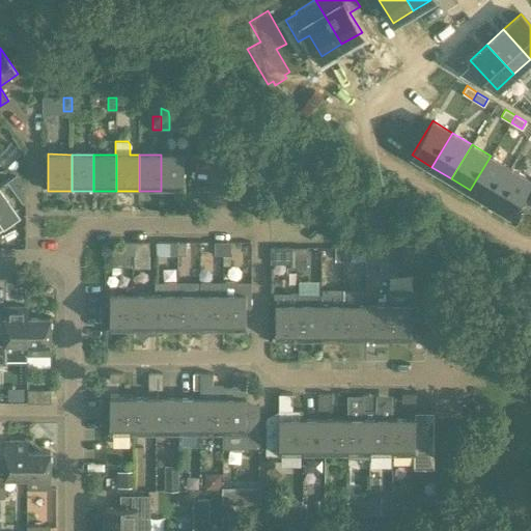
[(185,191),(185,155),(161,155),(161,191),(185,191)]
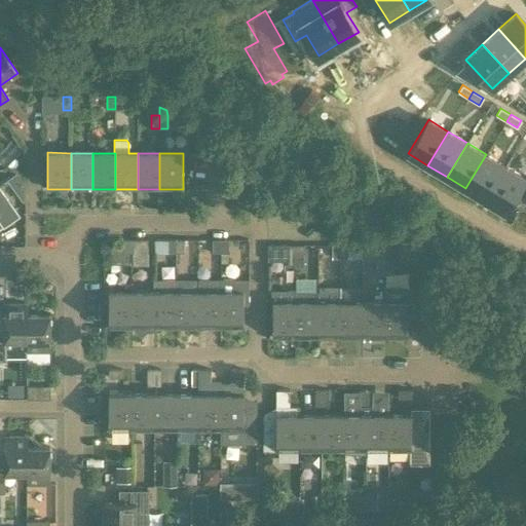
[(465,188),(485,199),(505,165),(486,154),(465,188)]
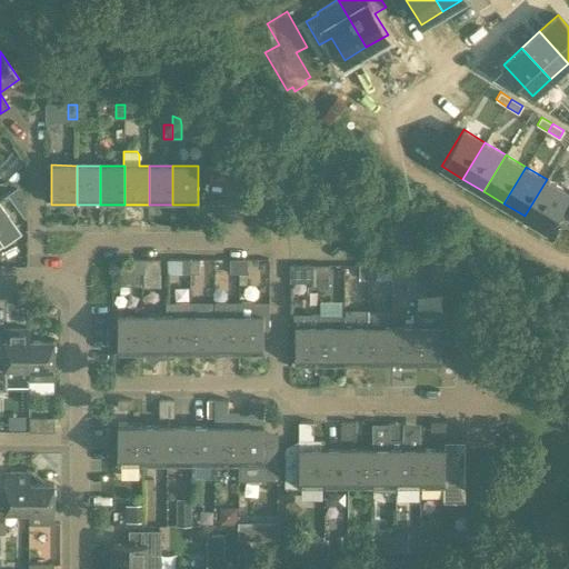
[(568,192),(547,179),(525,216),(546,229),(568,192)]
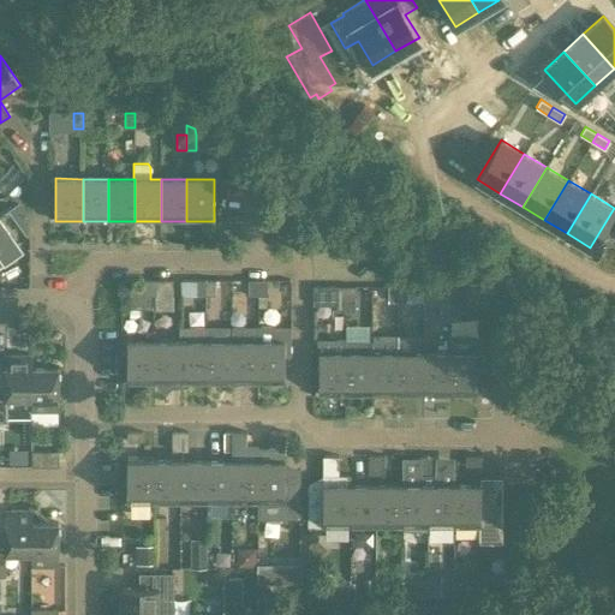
[(19,202),(9,209),(25,234),(27,233),(28,208),(19,202)]
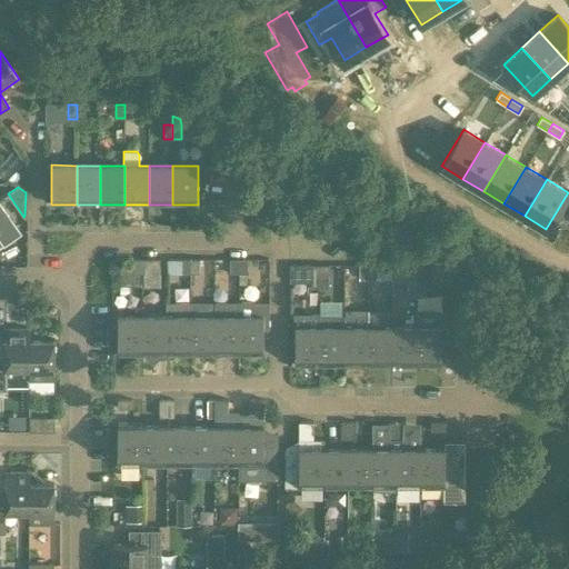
[(0,239),(5,246),(22,232),(0,201),(0,239)]
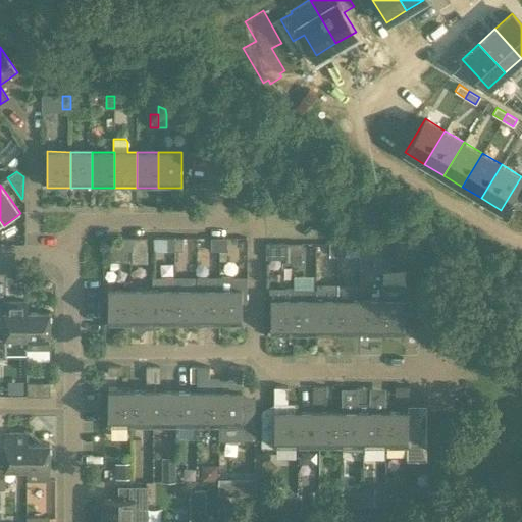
[(139,239),(131,238),(131,251),(147,252),(147,239),(139,239)]
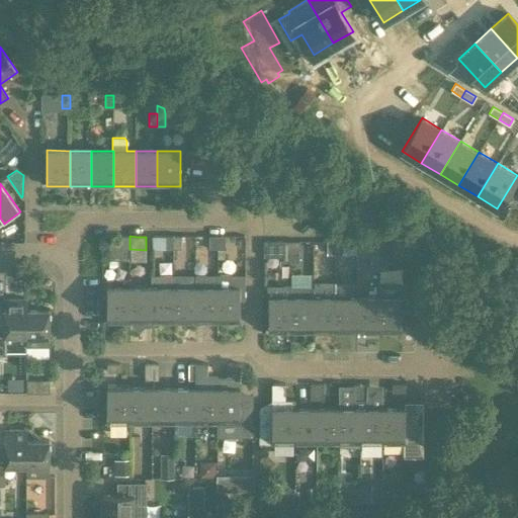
[(291,262),(291,255),(291,242),(283,242),(283,255),(283,262),(291,262)]
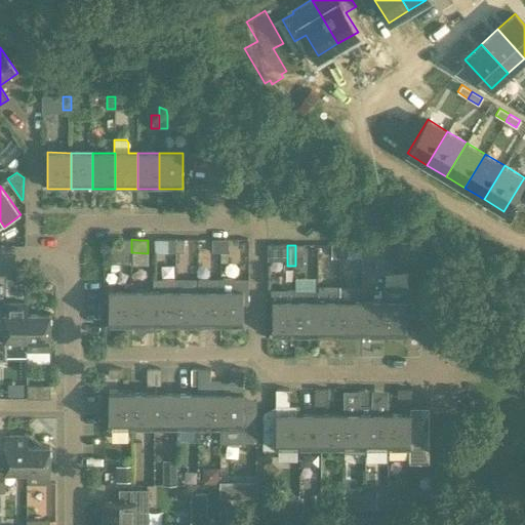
[(331,258),(339,258),(339,245),(331,245),(331,258)]
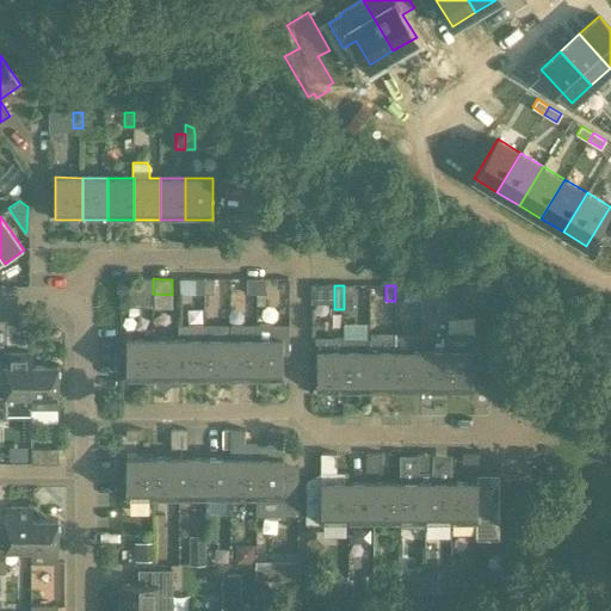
[(437,320),(446,320),(446,306),(437,306),(437,320)]
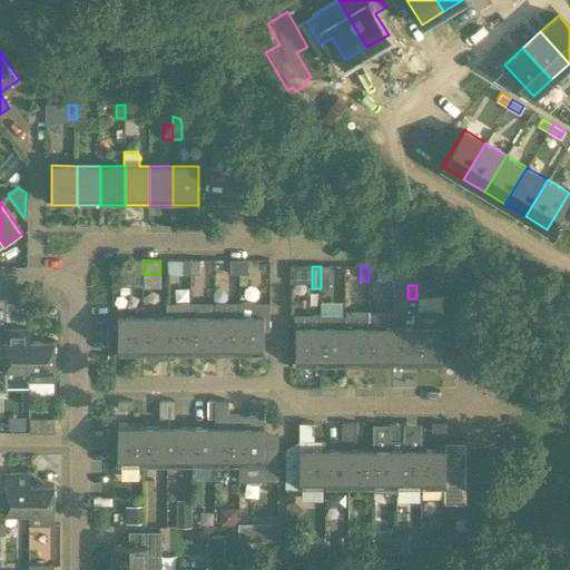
[(325,313),(344,313),(344,301),(325,301),(325,313)]
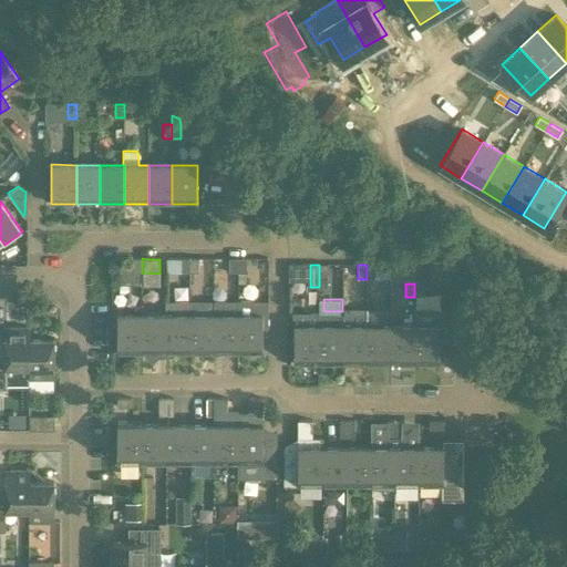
[(166,301),(166,315),(166,353),(191,353),(191,315),(191,301),(166,301)]
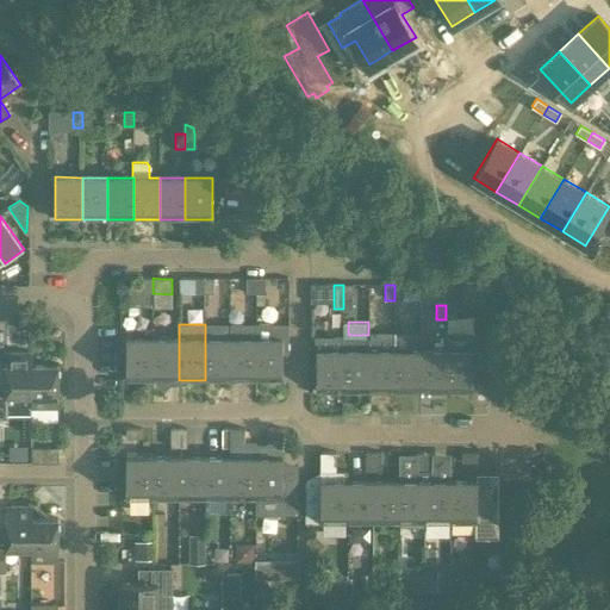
[(256,324),(256,338),(256,380),(282,380),(282,353),(290,353),(290,324),(256,324)]
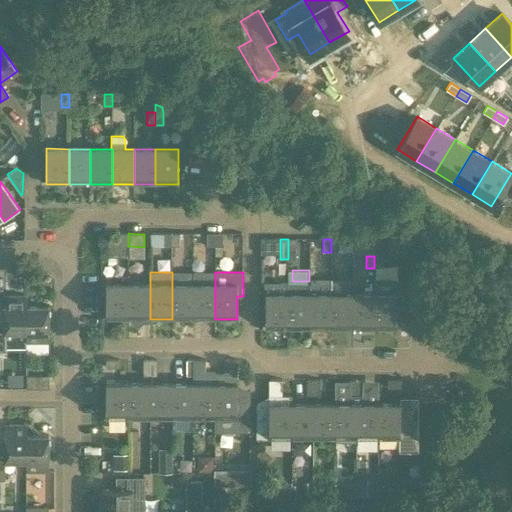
[(374,329),(397,329),(397,306),(409,306),(409,282),(396,282),(396,294),(374,294),(374,329)]
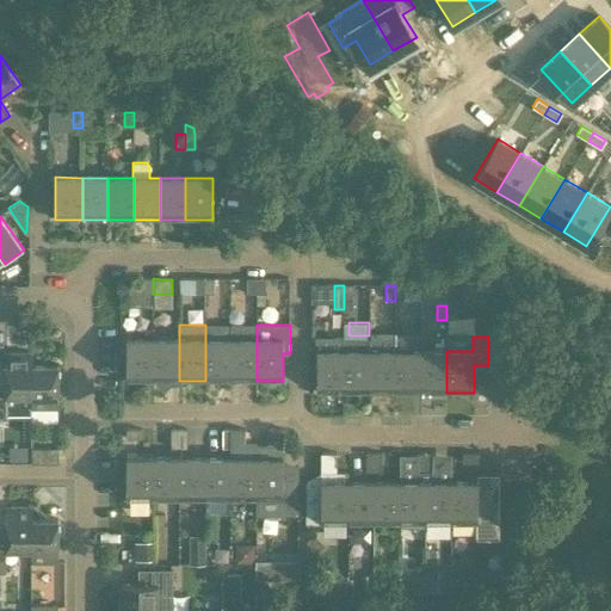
[(344,338),(344,351),(344,393),(369,393),(369,351),(369,338),(344,338)]
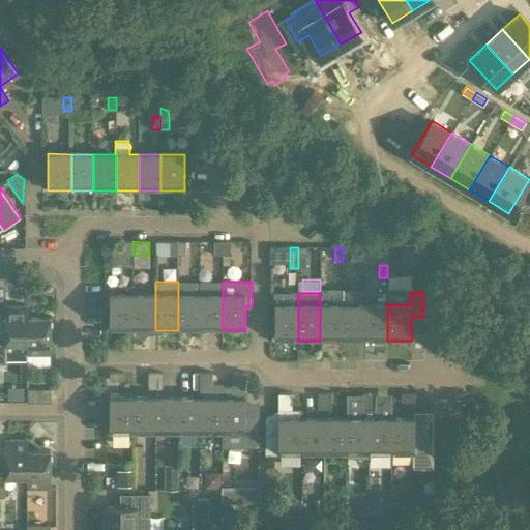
[(133,331),(133,294),(110,294),(110,331),(133,331)]
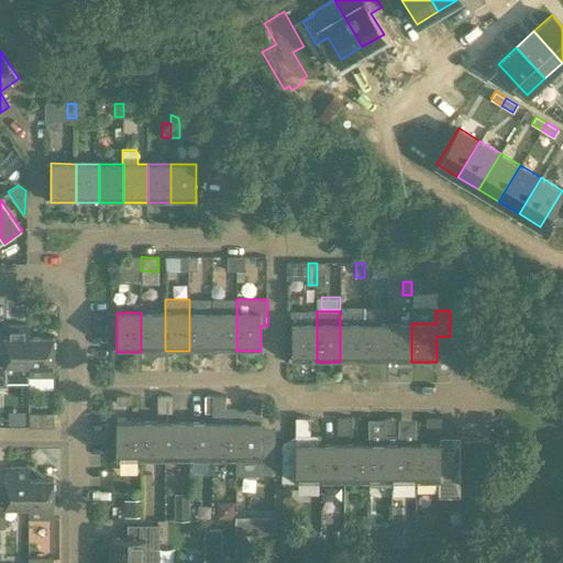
[(165,351),(165,312),(141,312),(141,352),(143,352),(143,355),(147,359),(154,359),(157,355),(163,355),(165,353),(165,351)]
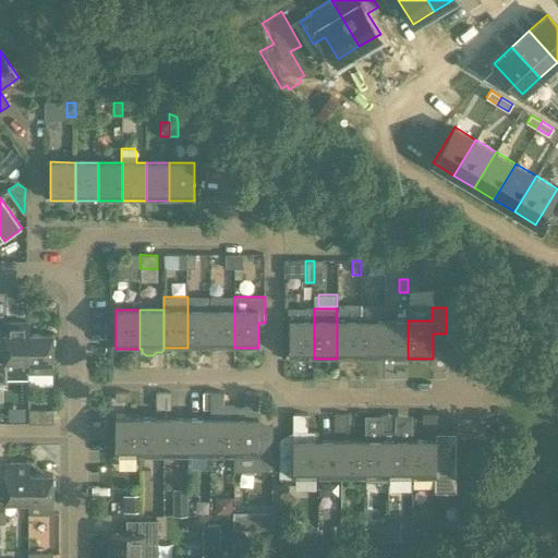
[(210,348),(210,310),(187,310),(187,348),(210,348)]
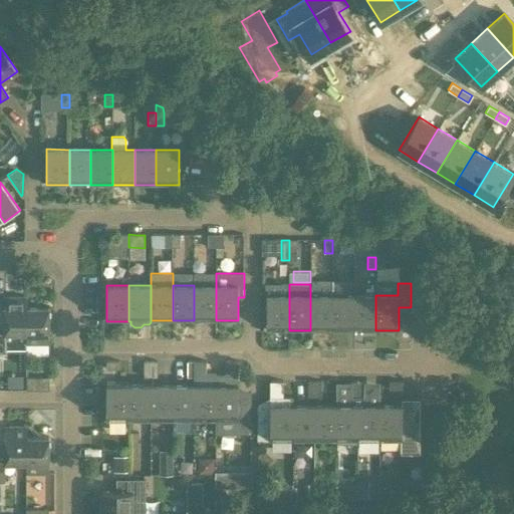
[(216,320),(216,285),(194,285),(194,320),(216,320)]
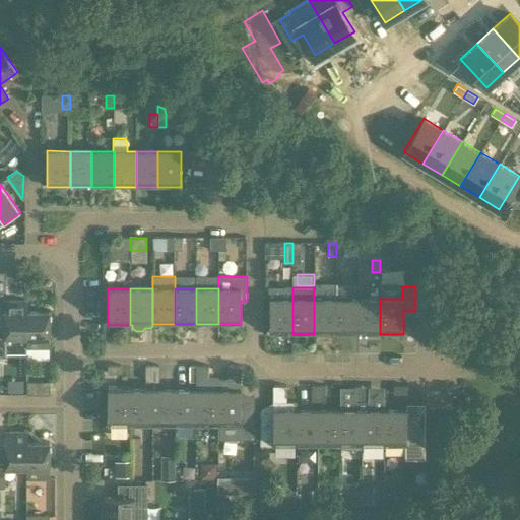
[(269,334),(293,334),(293,299),(269,299),(269,334)]
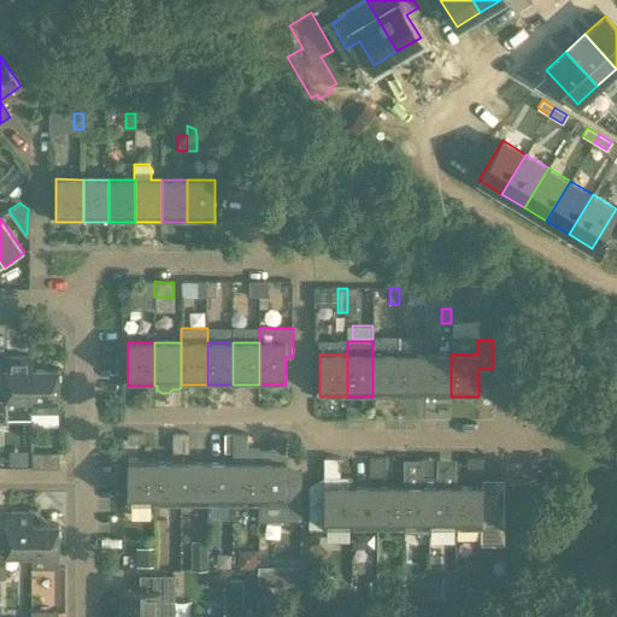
[(372,397),(399,397),(399,354),(372,354),(372,397)]
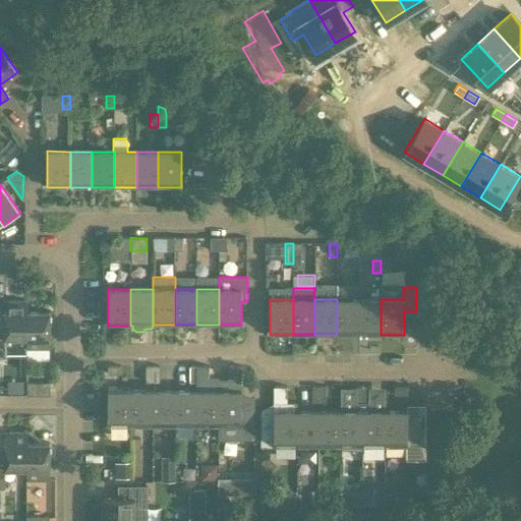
[(337,335),(359,335),(359,299),(337,299),(337,335)]
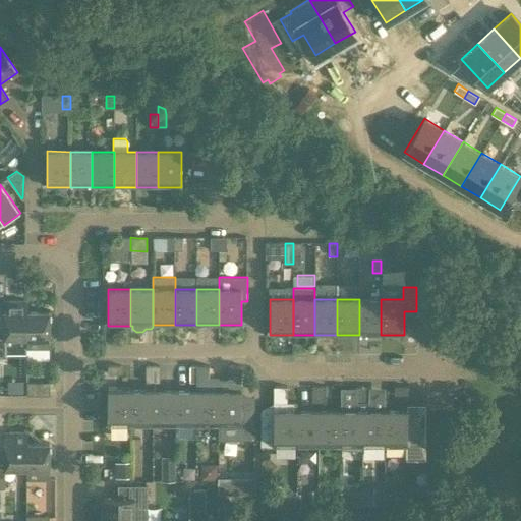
[(359,335),(381,335),(381,299),(359,299),(359,335)]
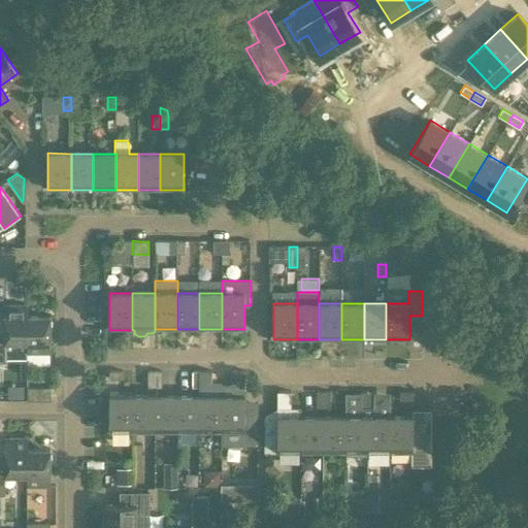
[(27,342),(28,317),(28,305),(4,305),(4,338),(0,338),(0,362),(5,363),(5,359),(27,359),(27,354),(27,342)]
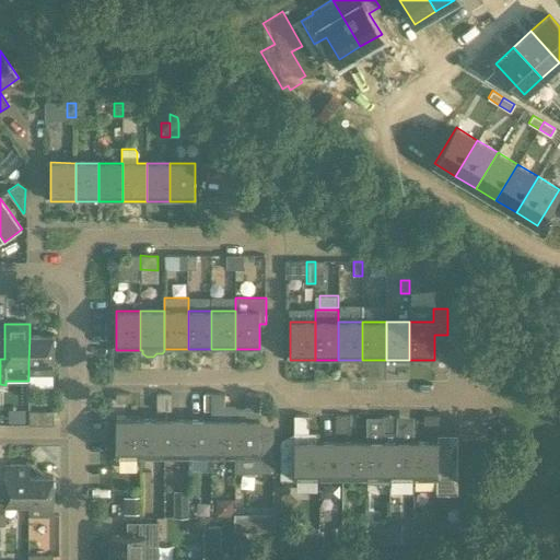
[(28,375),(54,375),(54,336),(30,336),(28,363),(28,375)]
